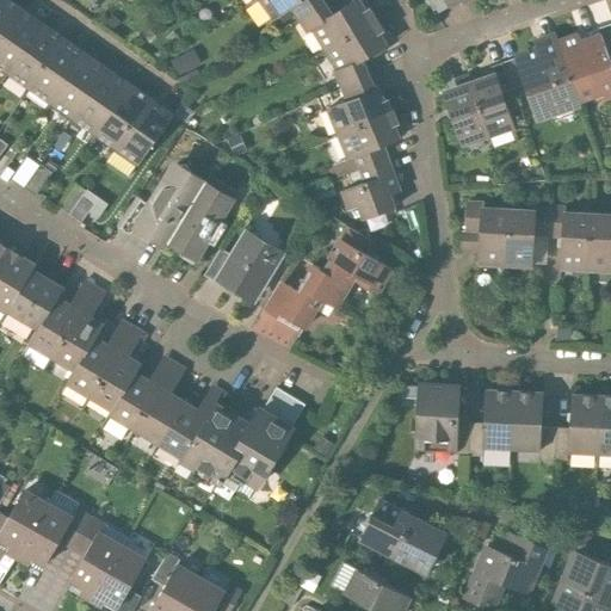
[(0,0),(0,38),(20,11),(5,0),(0,0)]
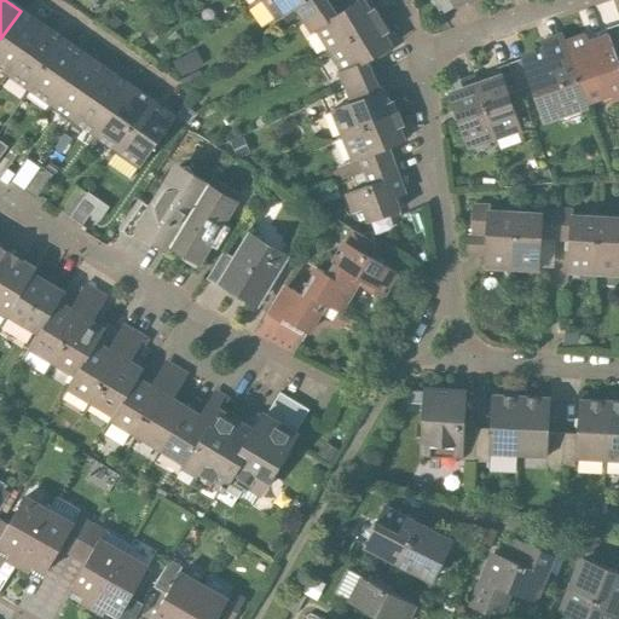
[(261,0),(277,21),(296,7),(306,0),(261,0)]
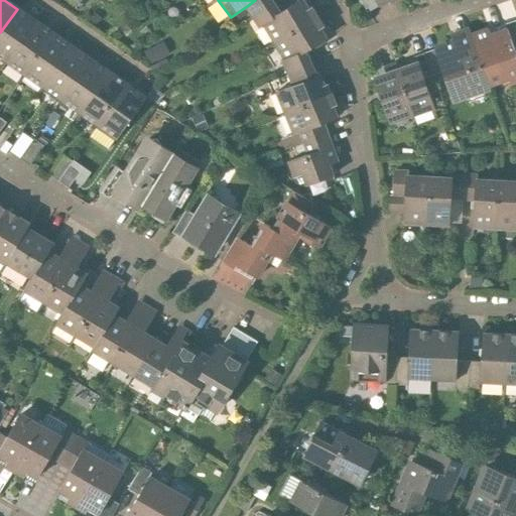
[(259,27),(263,25),(280,14),(271,0),(255,0),(247,6),(259,27)]
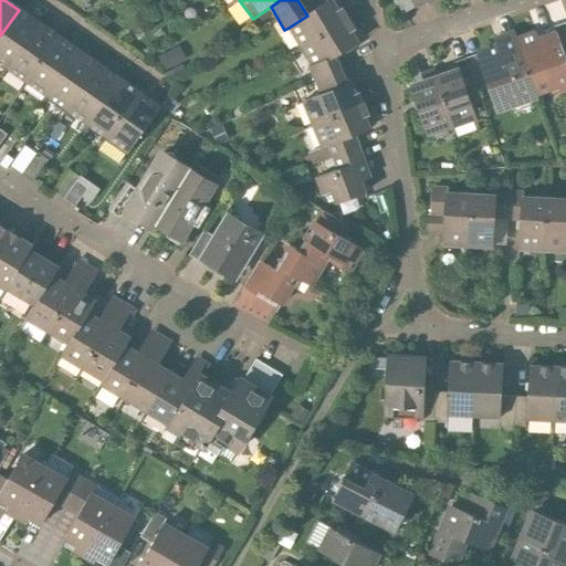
[(396,0),(405,16),(418,8),(412,0),(396,0)]
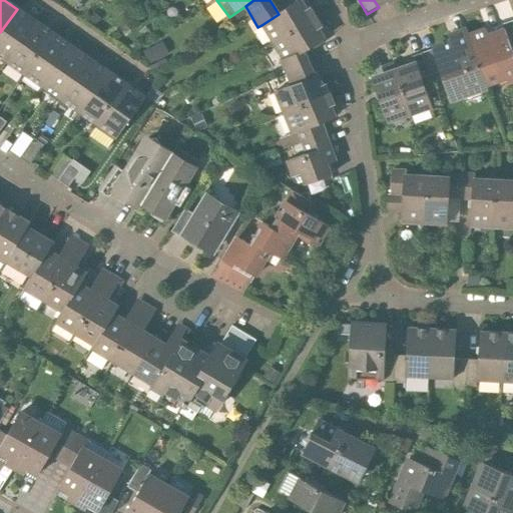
[(262,25),(273,43),(315,17),(310,9),(307,11),(301,1),(279,14),(262,25)]
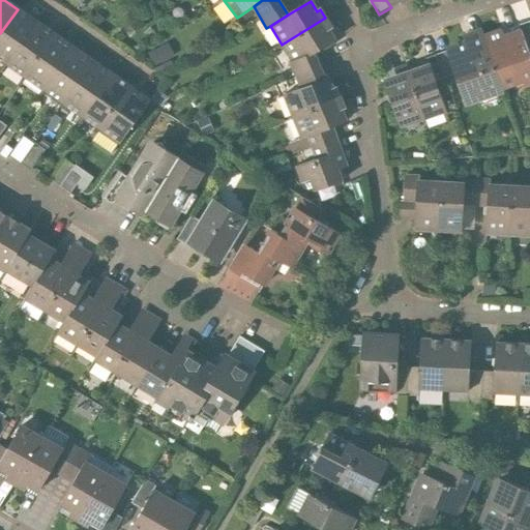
[(0,33),(0,58),(7,63),(36,22),(18,9),(0,33)]
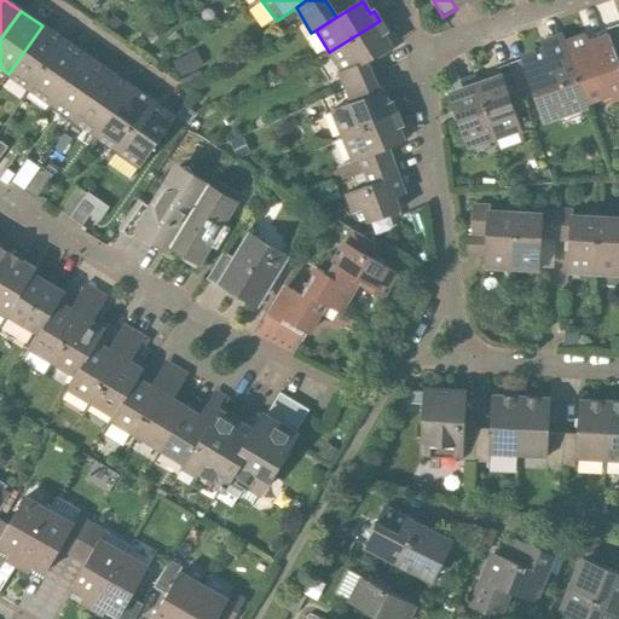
[(121,24),(111,16),(106,22),(116,30),(121,24)]
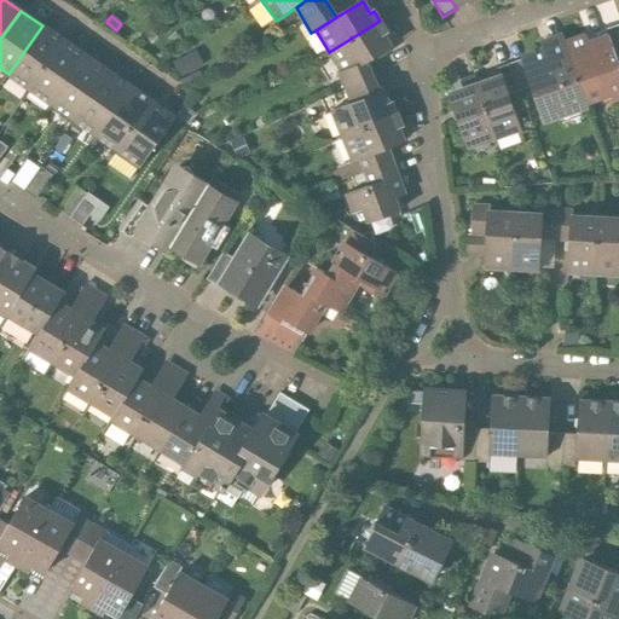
[(388,33),(380,21),(329,52),(341,71),(368,63),(392,48),(383,35),(388,33)]
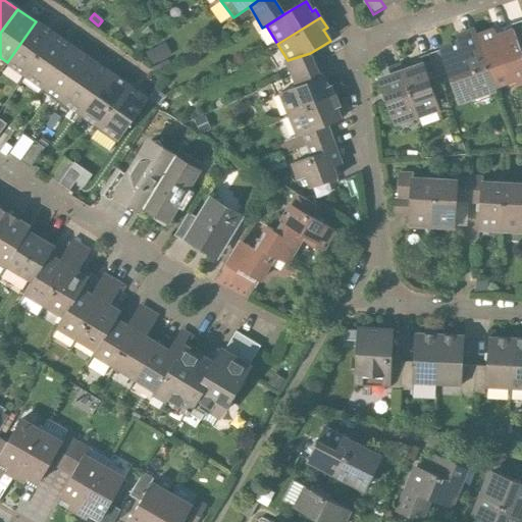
[(7,62),(25,75),(54,34),(36,21),(7,62)]
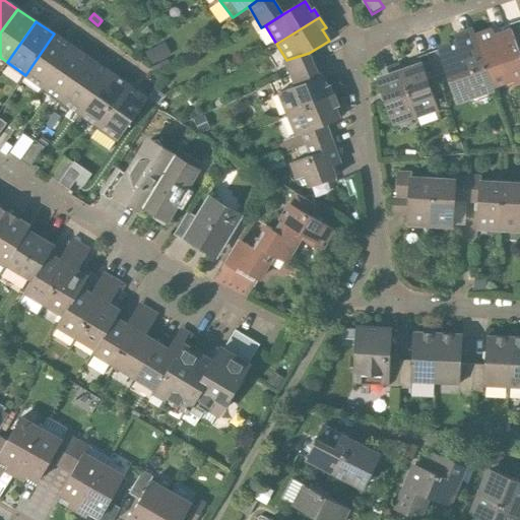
[(519,50),(519,49),(519,21),(510,25),(512,33),(519,50)]
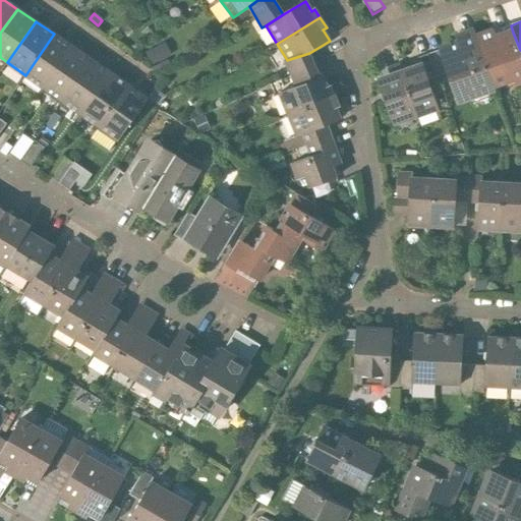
[(131,32),(127,26),(122,31),(126,36),(131,32)]
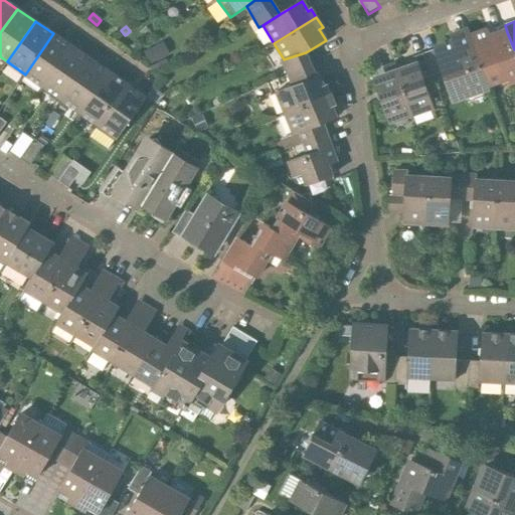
[(491,91),(490,89),(471,36),(469,29),(453,34),(455,41),(437,48),(437,50),(445,73),(456,104),(491,91)]
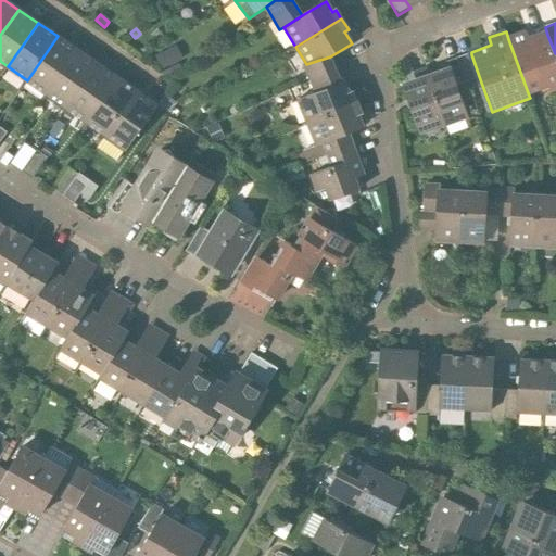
[(528,33),(508,39),(529,96),(552,87),(553,91),(555,90),(555,57),(555,53),(547,35),(530,41),(528,33)]
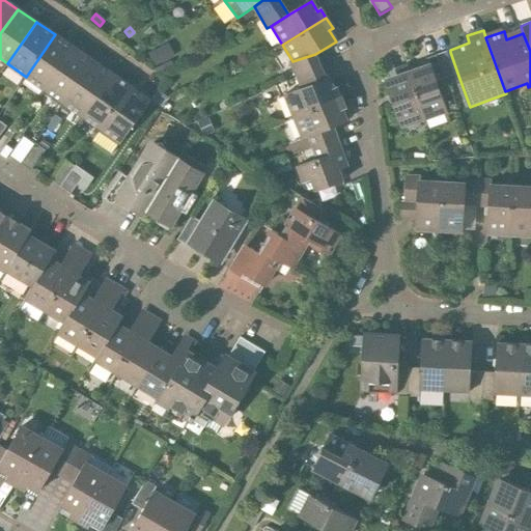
[(26,77),(45,89),(74,48),(55,34),(26,77)]
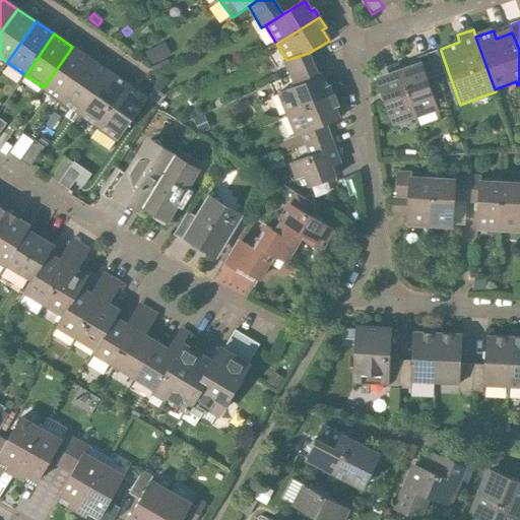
[(44,87),(62,101),(90,59),(72,47),(44,87)]
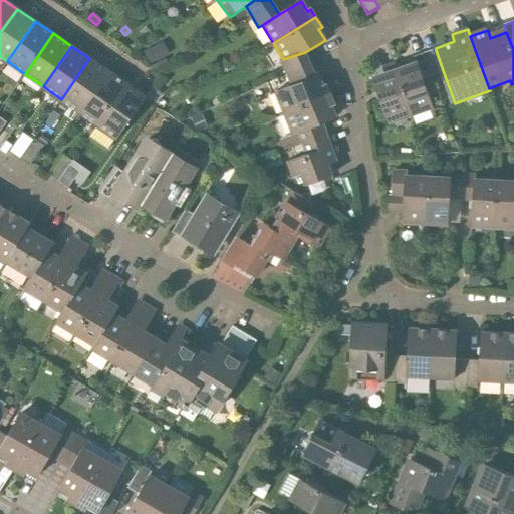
[(436,50),(425,54),(434,77),(444,73),(436,50)]
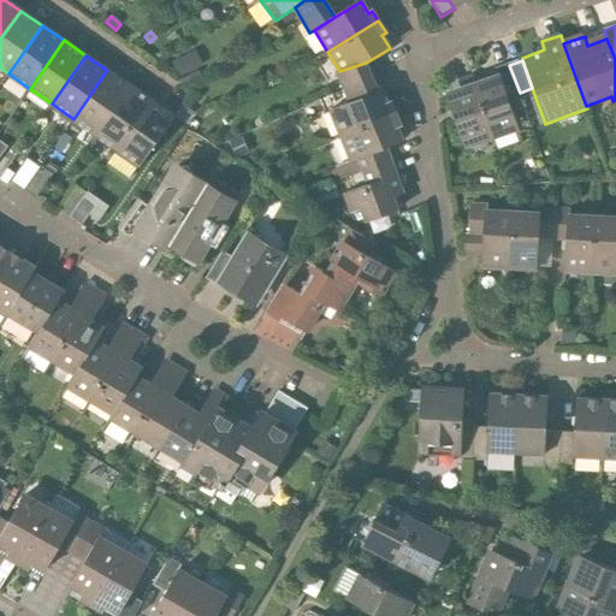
[(339,71),(350,104),(380,92),(366,63),(339,71)]
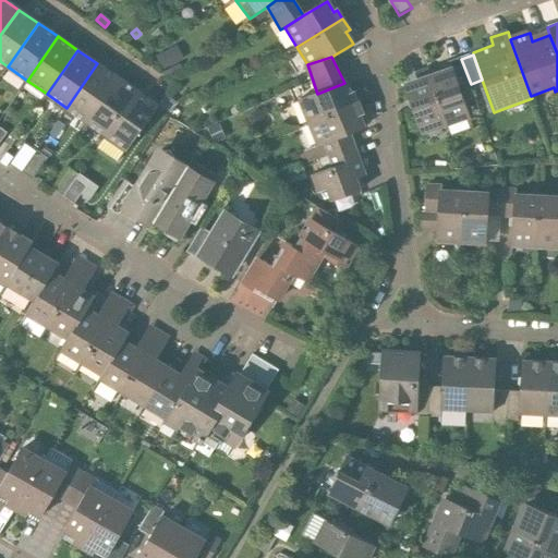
[(459,87),(471,84),(461,59),(450,62),(453,70),(459,87)]
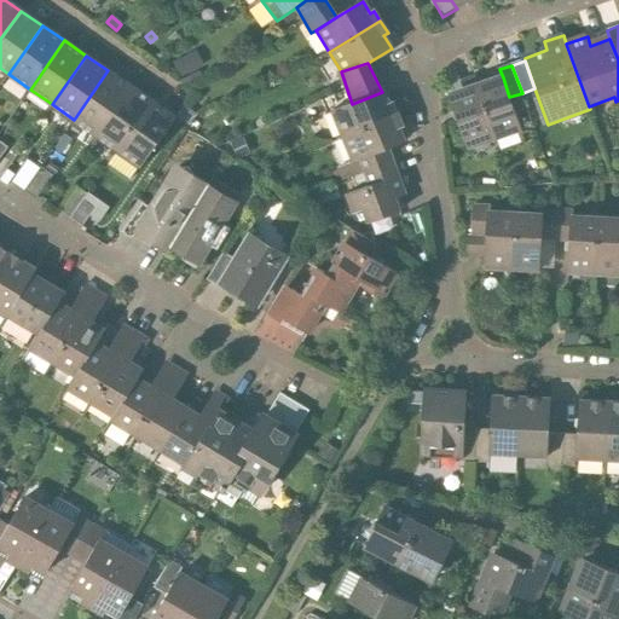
[(129,86),(108,70),(74,120),(96,134),(129,86)]
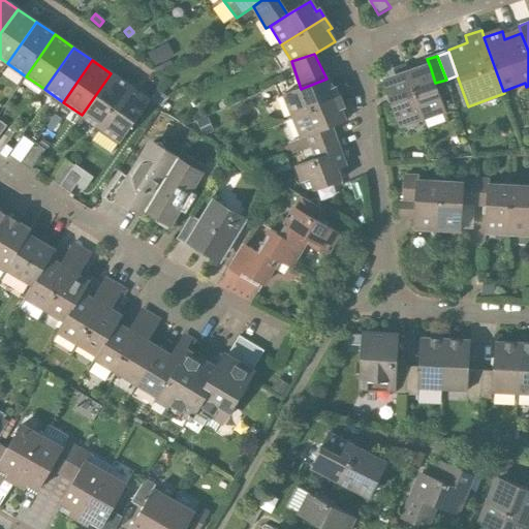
[(430,66),(408,74),(425,121),(446,114),(435,83),(430,66)]
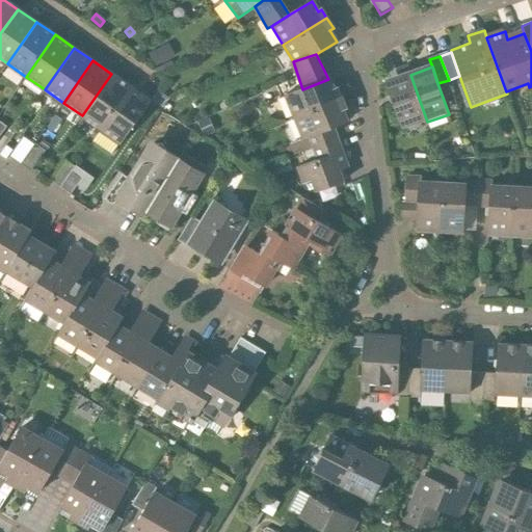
[(82,115),(101,129),(130,86),(111,74),(82,115)]
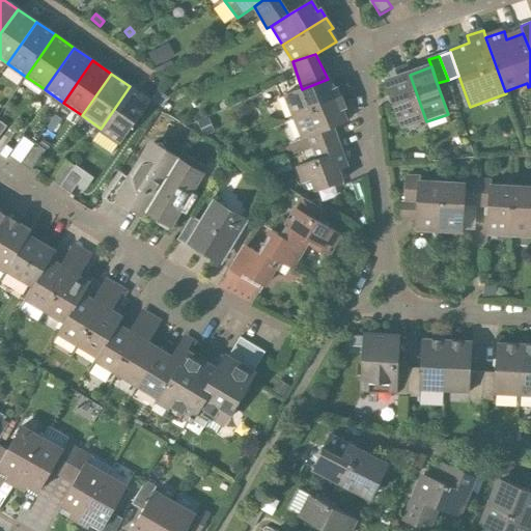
[(406,130),(426,121),(410,75),(388,82),(406,130)]
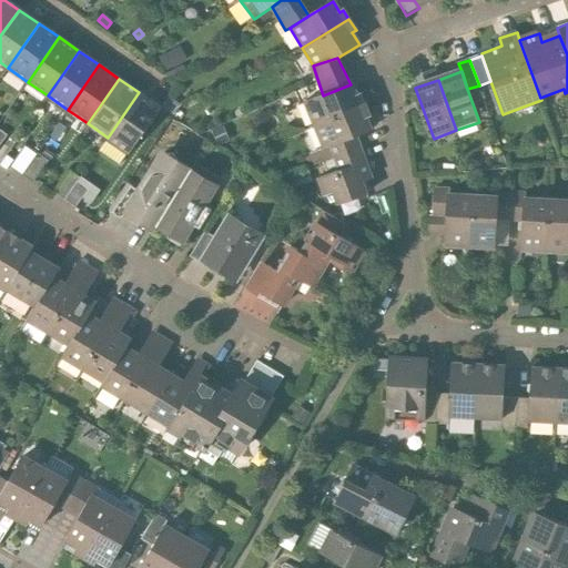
[(306,102),(315,124),(366,105),(362,95),(358,97),(354,83),(351,84),(323,95),(306,102)]
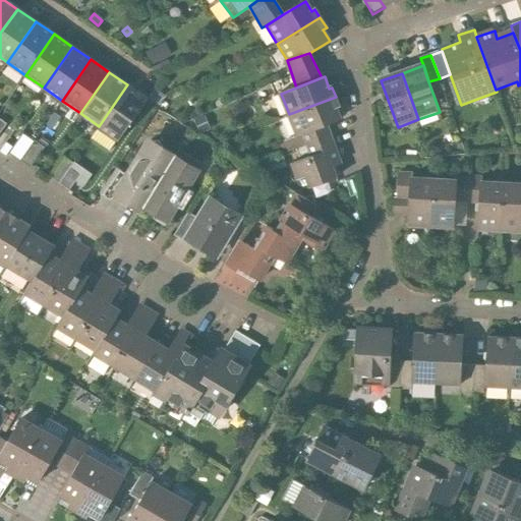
[(146,98),(127,84),(99,126),(117,138),(146,98)]
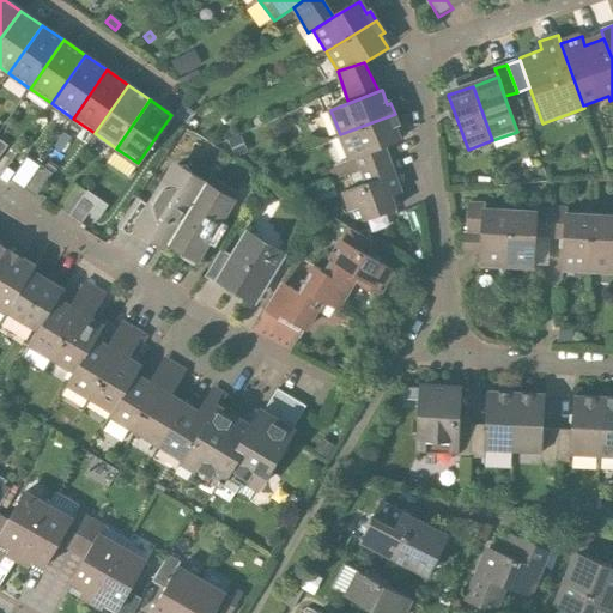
[(400,126),(395,114),(340,134),(350,161),(331,168),(335,178),(360,169),(389,158),(384,147),(401,141),(395,127),(400,126)]
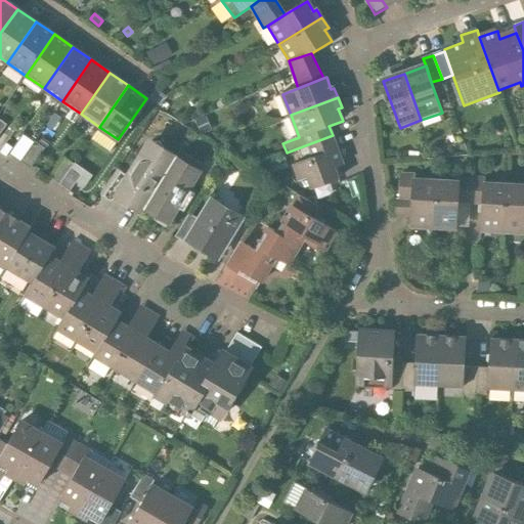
[(308,144),(314,159),(294,166),(300,181),(309,178),(313,189),(340,179),(335,167),(343,164),(333,135),(308,144)]
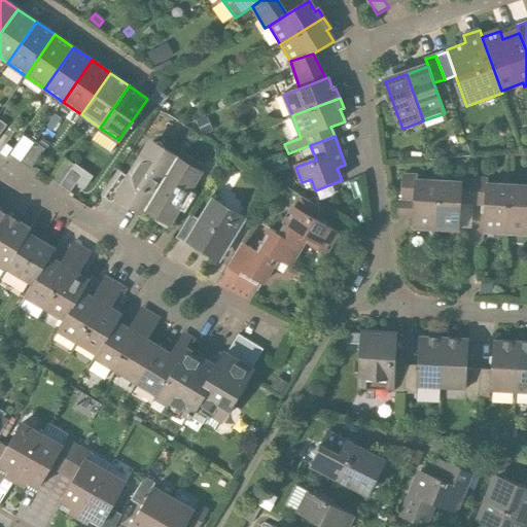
[(36,144),(22,164),(31,171),(45,151),(36,144)]
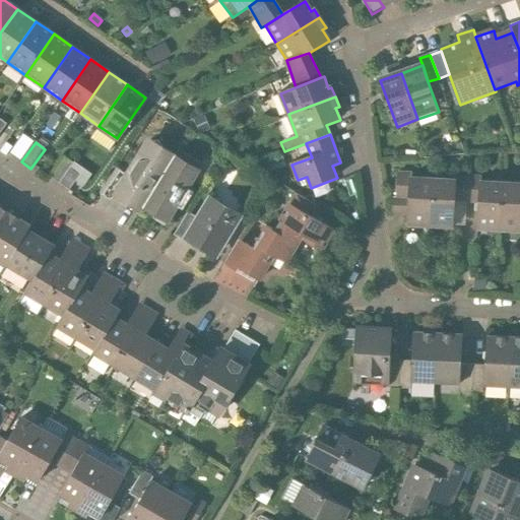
[(140,213),(143,209),(175,156),(150,142),(116,199),(140,213)]
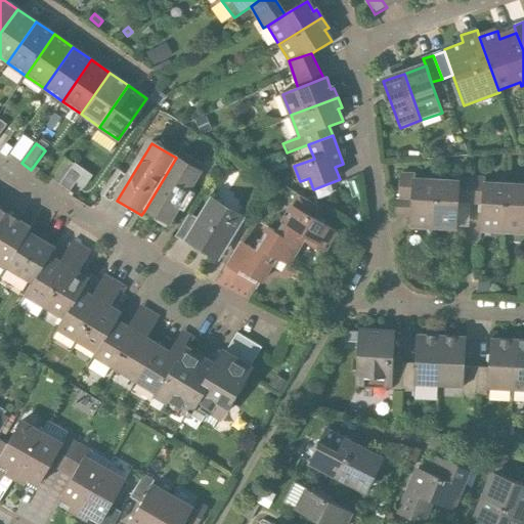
[(201,173),(176,158),(144,211),(169,225),(195,181),(201,173)]
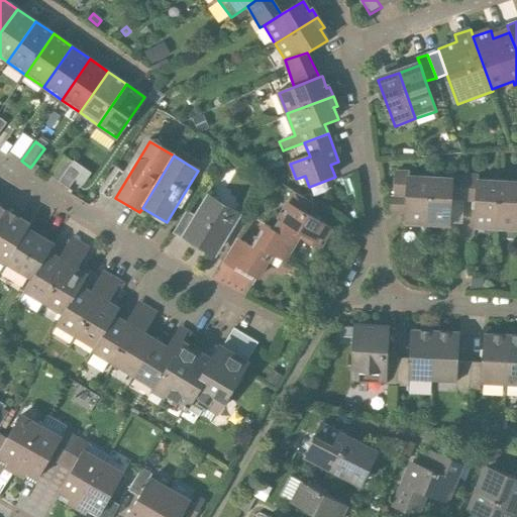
[(49,177),(70,190),(81,174),(71,167),(73,164),(64,157),(49,177)]
